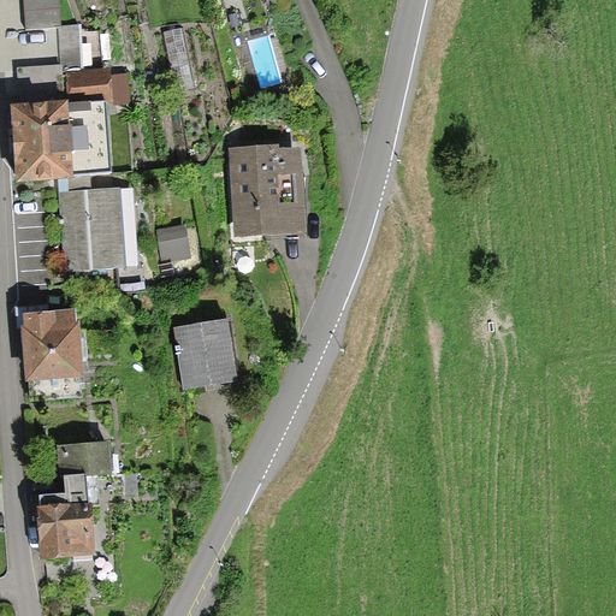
[(27,0),(28,33),(65,33),(63,0),(27,0)]
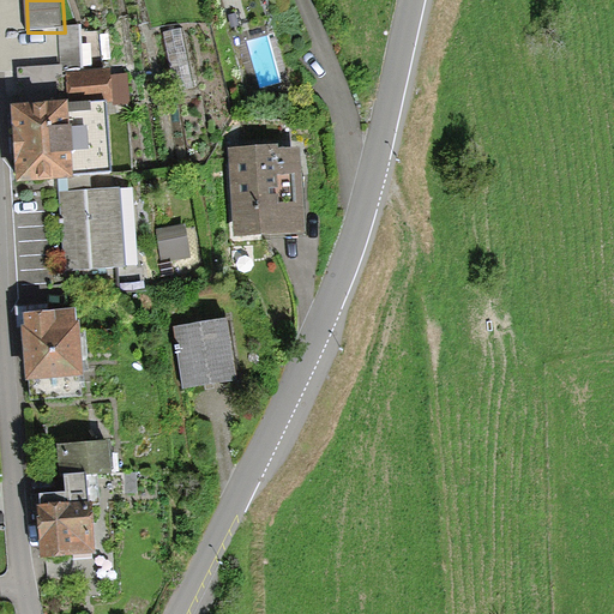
[(62,30),(64,70),(106,68),(104,42),(85,42),(85,29),(62,30)]
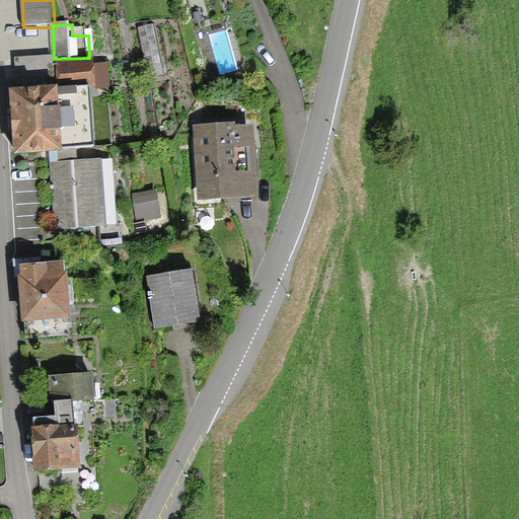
[(86,81),(10,88),(16,149),(91,142),(86,81)]
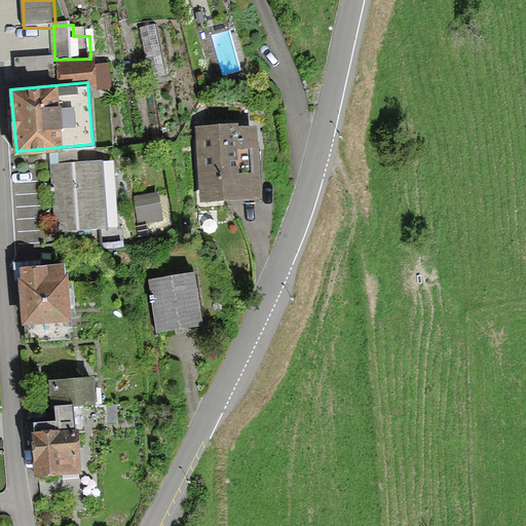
[(201,201),(254,198),(249,130),(196,134),(201,201)]
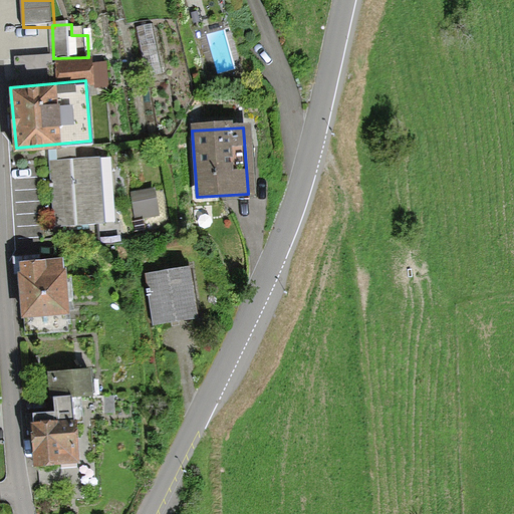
[(109,157),(50,162),(55,224),(114,220),(109,157)]
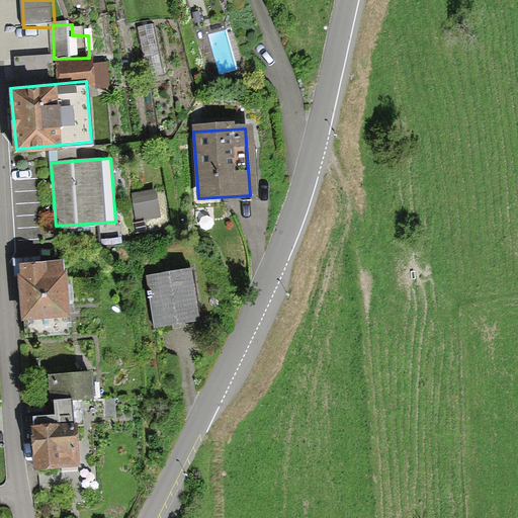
[(150,191),(130,194),(134,221),(154,218),(150,191)]
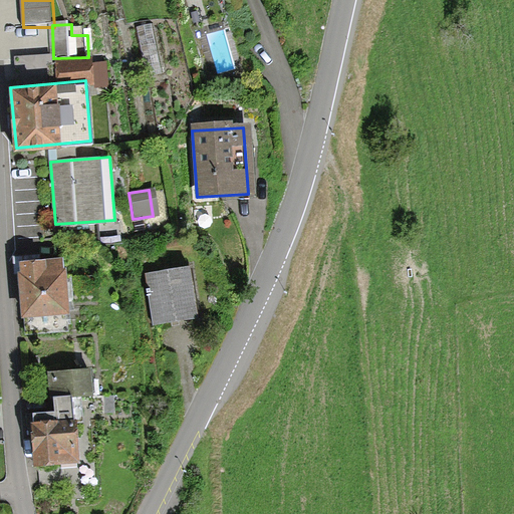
[(68,331),(67,315),(70,314),(67,270),(63,270),(62,260),(35,262),(21,262),(21,273),(17,273),(20,319),(24,319),(24,333),(68,331)]
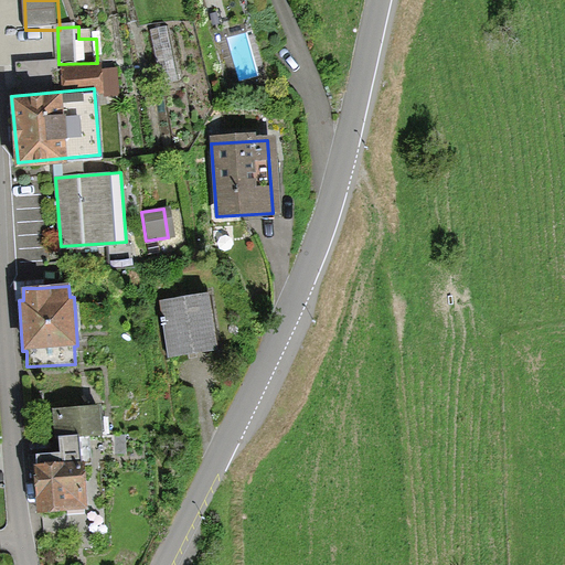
[(204,294),(159,300),(168,355),(213,348),(204,294)]
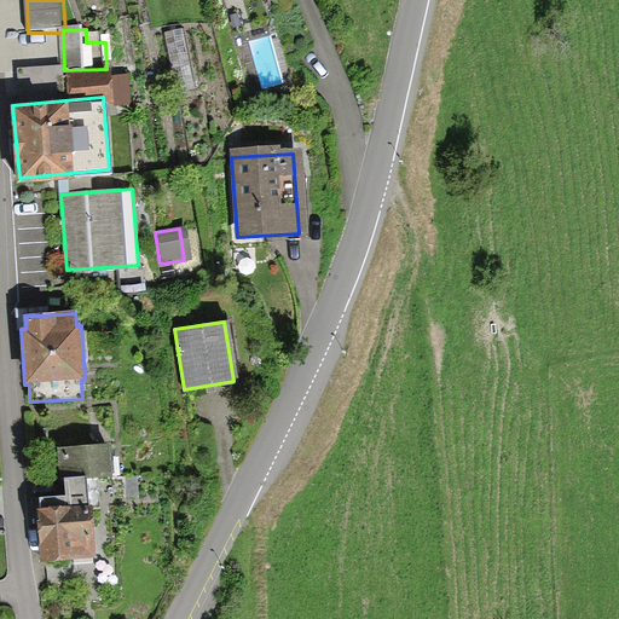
[(38,514),(42,561),(96,557),(92,507),(99,507),(97,474),(111,473),(109,444),(57,447),(59,466),(62,493),(41,496),(42,507),(38,508),(38,514)]
